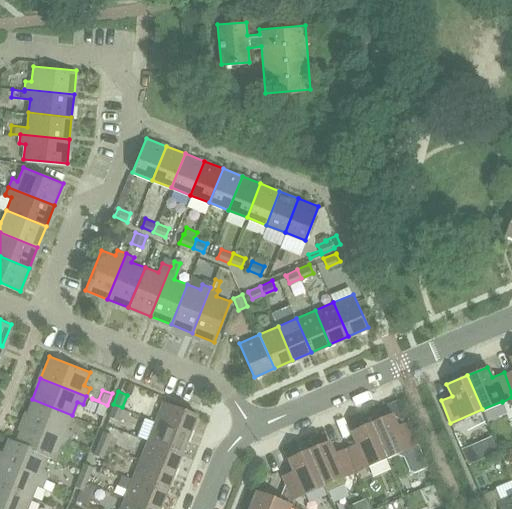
[(32,399),(23,420),(69,439),(73,430),(67,428),(72,415),(32,399)]
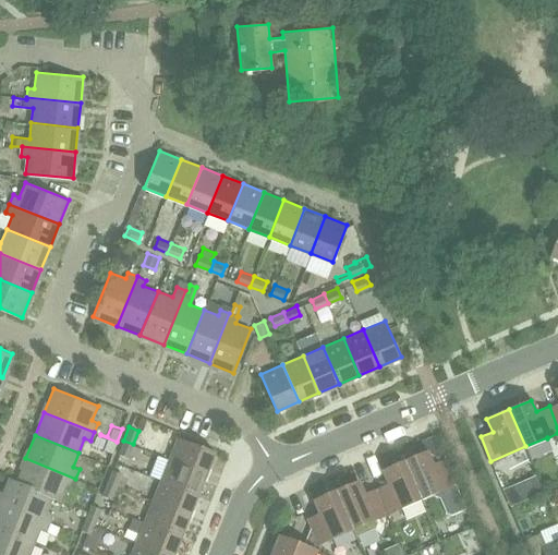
[(117,442),(100,435),(95,447),(112,454),(117,442)]
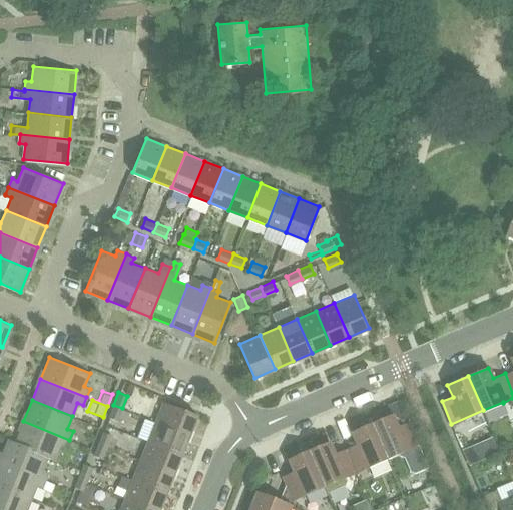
[(163,401),(155,421),(189,435),(197,415),(163,401)]
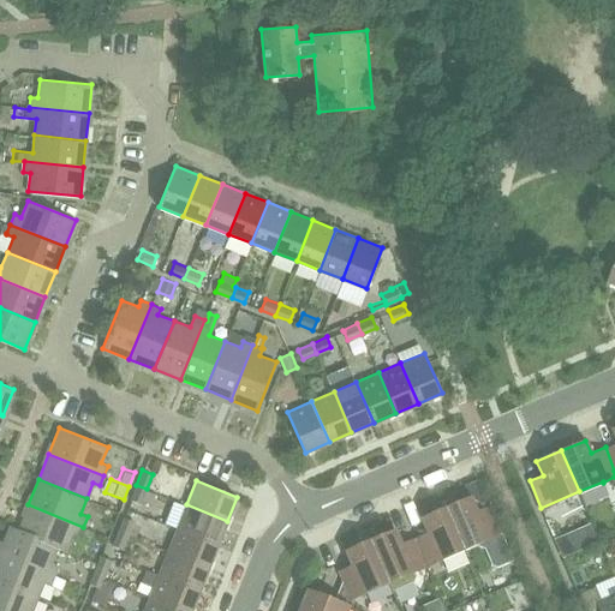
[(130,498),(131,498),(142,503),(147,489),(136,485),(130,498)]
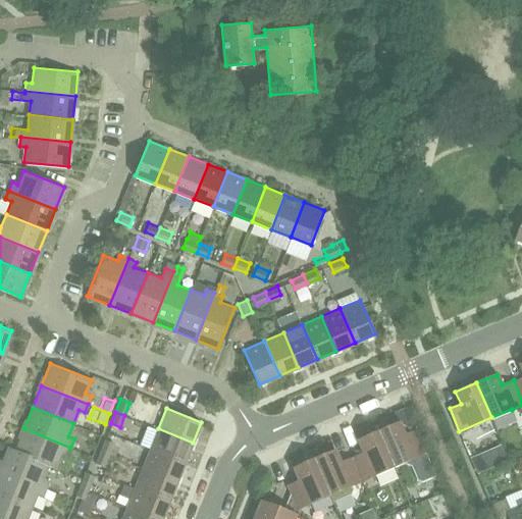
[(416,427),(404,432),(400,422),(378,430),(394,466),(409,459),(417,479),(421,477),(422,480),(436,474),(416,427)]
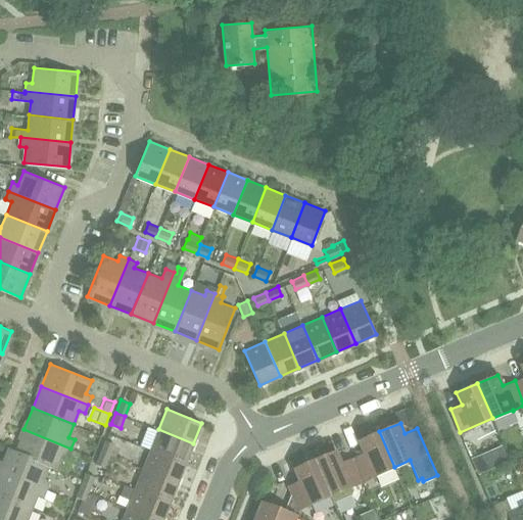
[(131,424),(129,438),(148,440),(150,426),(131,424)]
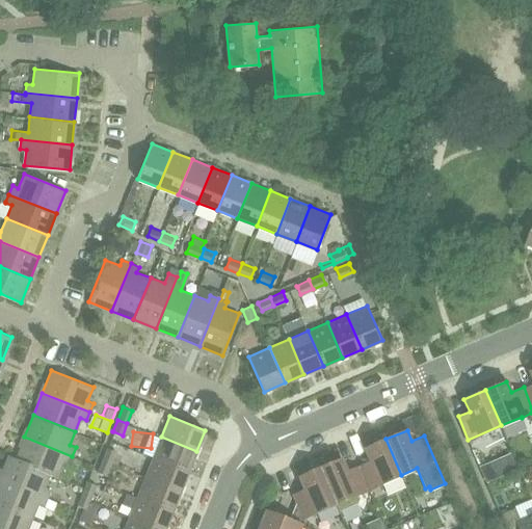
[(8,454),(8,455),(57,475),(63,463),(69,465),(69,464),(77,467),(80,459),(72,456),(24,437),(16,457),(8,454)]
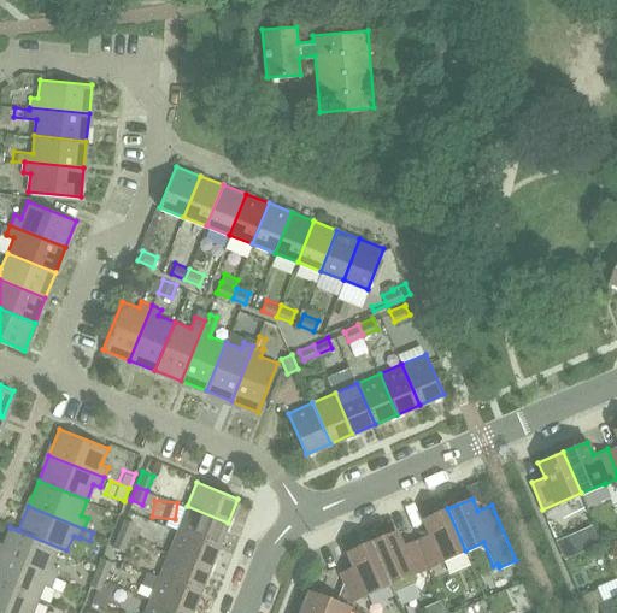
[(187,506),(178,529),(219,546),(228,523),(187,506)]
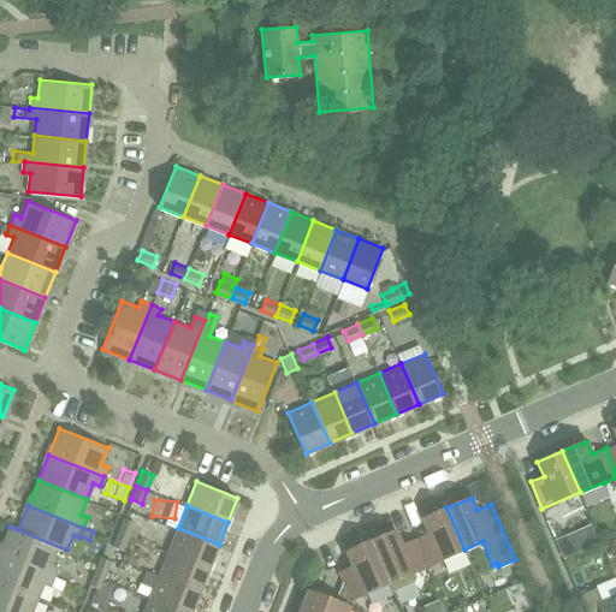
[(439,562),(439,560),(465,550),(446,507),(421,518),(427,533),(415,538),(427,566),(439,562)]
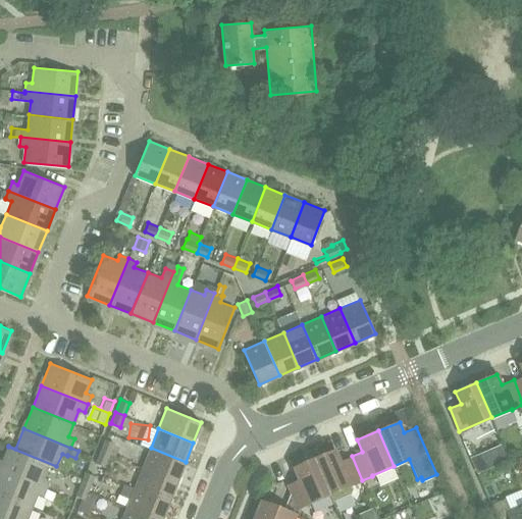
[(105,438),(100,451),(109,454),(111,451),(114,442),(105,438)]
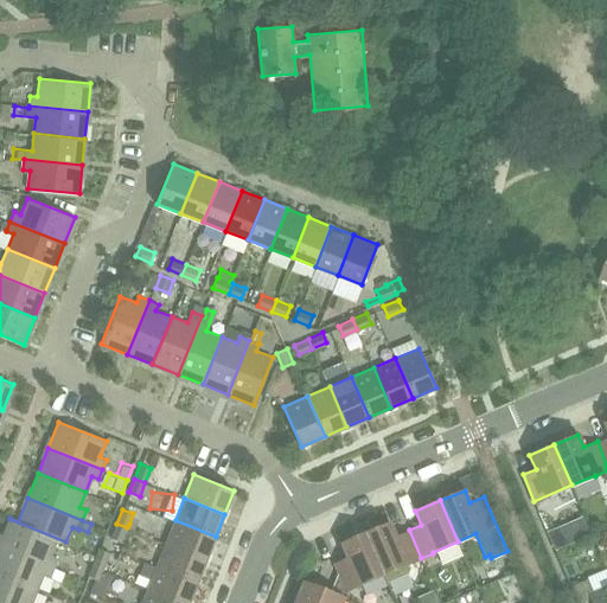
[(10,519),(0,540),(0,544),(53,566),(57,556),(51,553),(56,539),(65,543),(65,541),(10,519)]
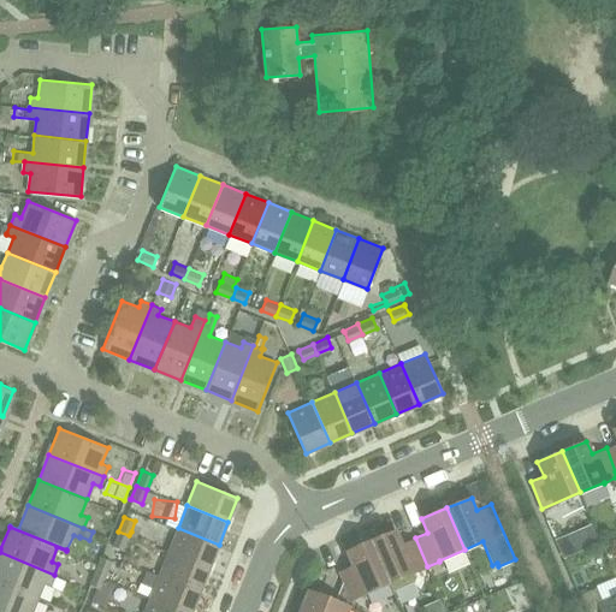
[(178,528),(169,551),(209,568),(219,545),(178,528)]
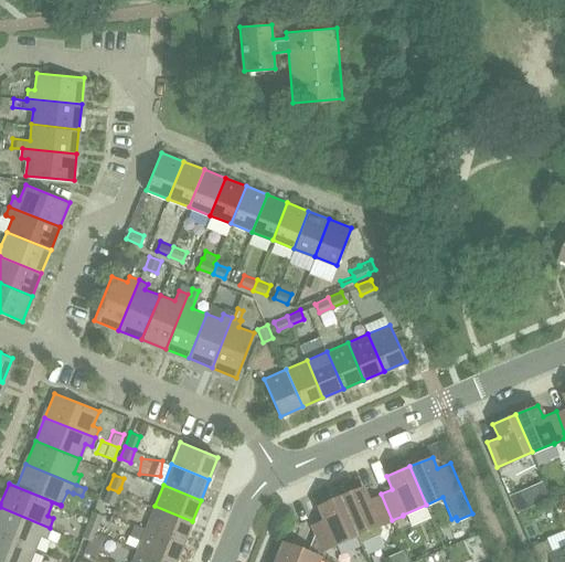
[(380,526),(392,521),(380,494),(369,499),(363,486),(340,496),(356,534),(379,525),(380,526)]
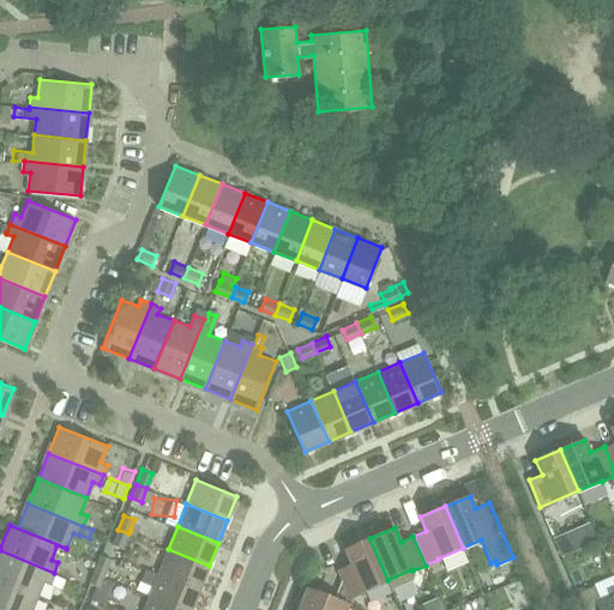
[(118,530),(113,543),(124,548),(128,533),(118,530)]
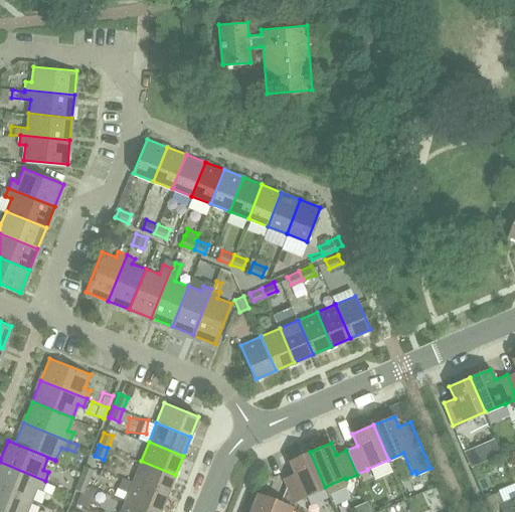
[(287,485),(280,502),(291,507),(293,500),(293,502),(305,497),(304,496),(325,487),(310,452),(289,461),(294,472),(283,477),(287,485)]
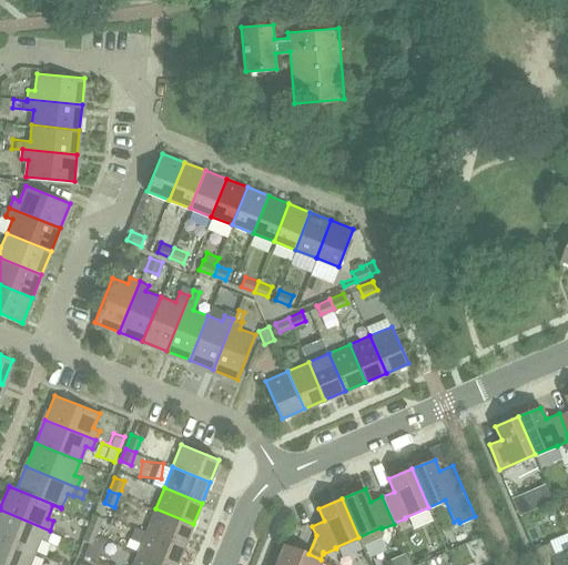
[(66,501),(62,507),(69,511),(71,503),(66,501)]
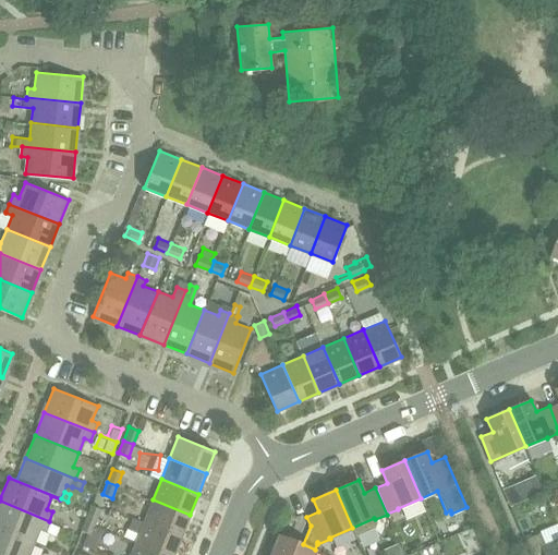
[(153,499),(144,520),(182,535),(190,515),(153,499)]
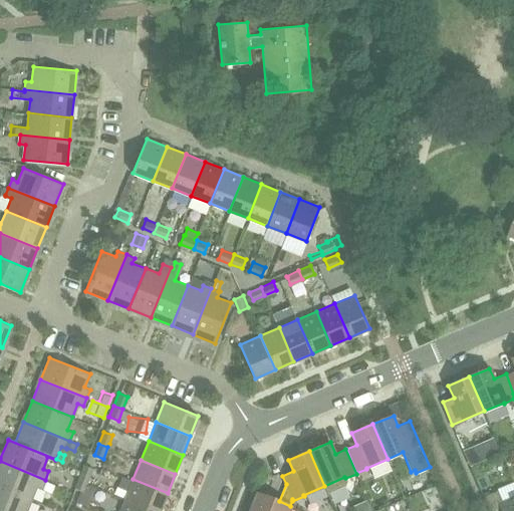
[(0,461),(0,486),(31,499),(36,486),(42,488),(46,480),(45,480),(0,461)]
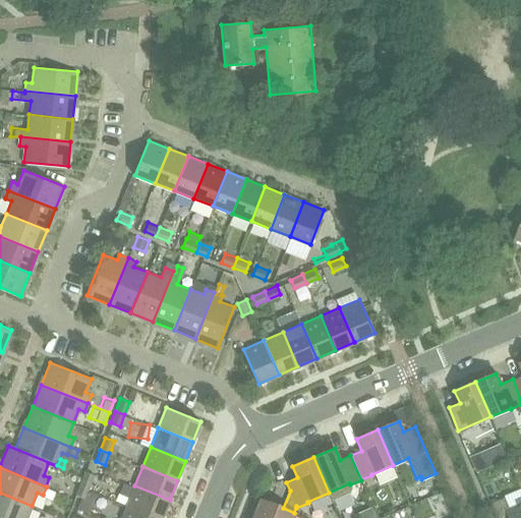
[(95,473),(85,470),(85,469),(79,485),(89,490),(95,473)]
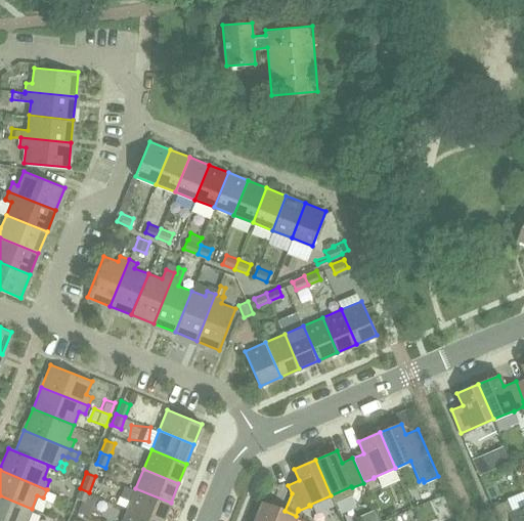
[(76,496),(82,500),(86,501),(89,492),(80,488),(76,496)]
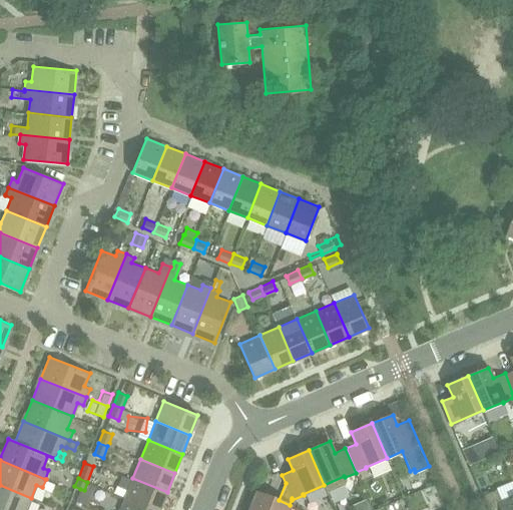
[(132,478),(125,497),(157,509),(159,509),(167,492),(132,478)]
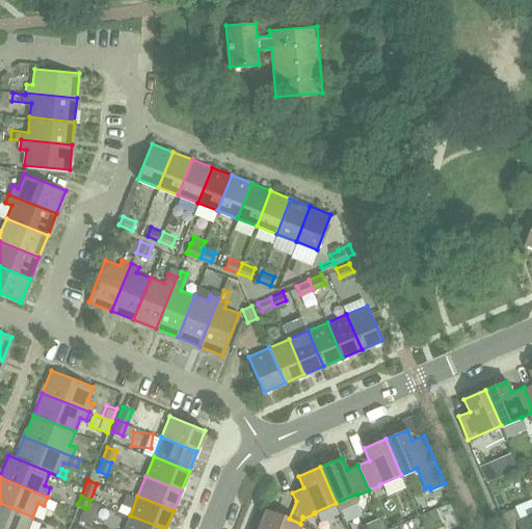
[(48,497),(44,505),(53,509),(56,500),(48,497)]
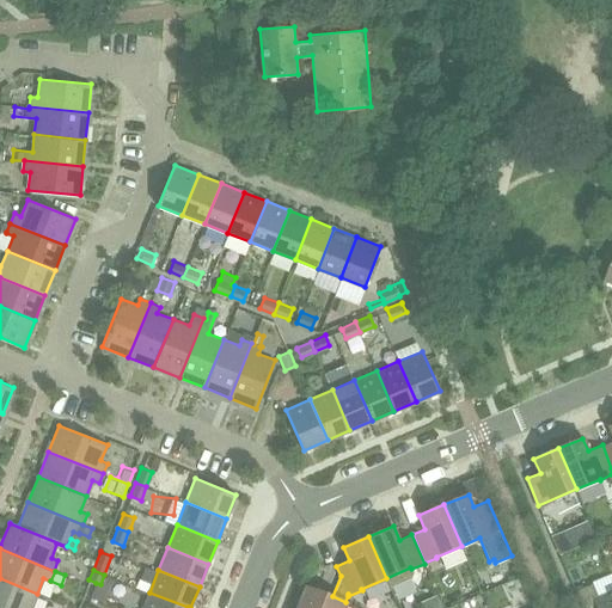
[(575,590),(583,607),(595,602),(598,607),(611,607),(611,576),(593,585),(592,583),(575,590)]
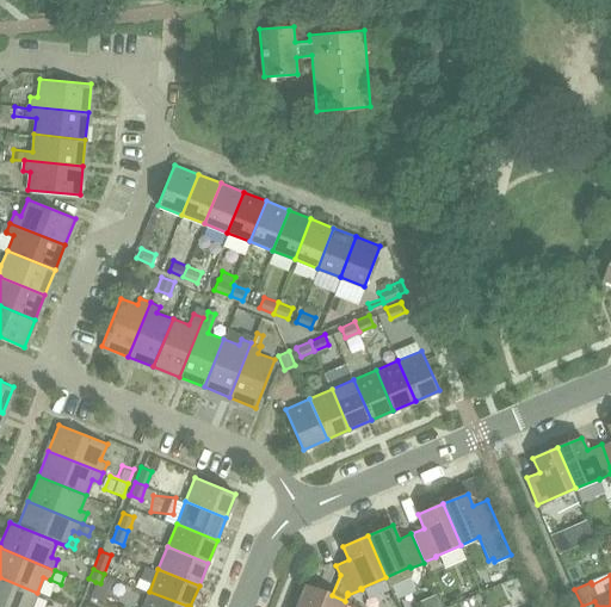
[(0,577),(0,606),(2,606),(31,606),(37,593),(0,577)]
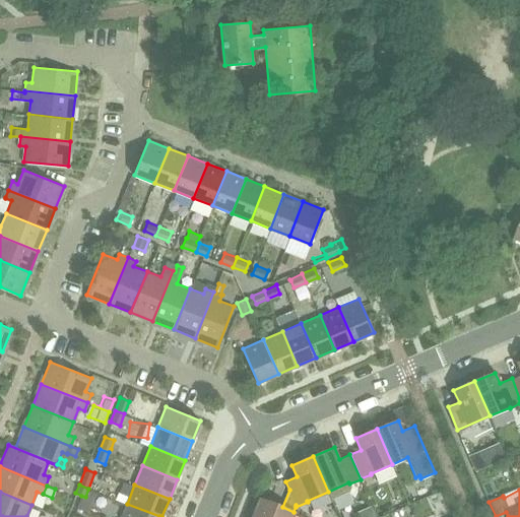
[(294,512),(282,507),(260,498),(252,516),(293,516),(295,512),(294,512)]
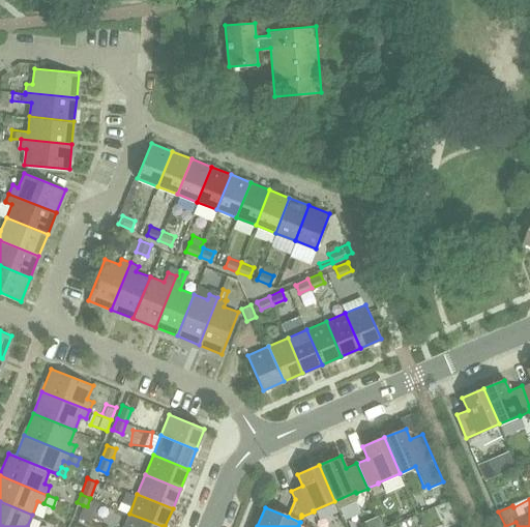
[(163,526),(129,514),(123,526),(163,526)]
